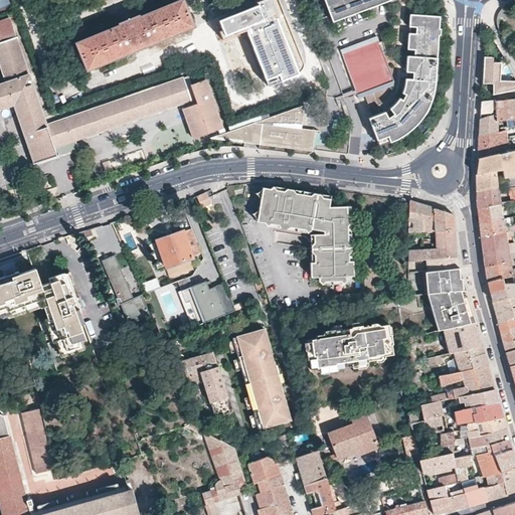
[(0,0),(0,8),(9,5),(7,0),(0,0)]
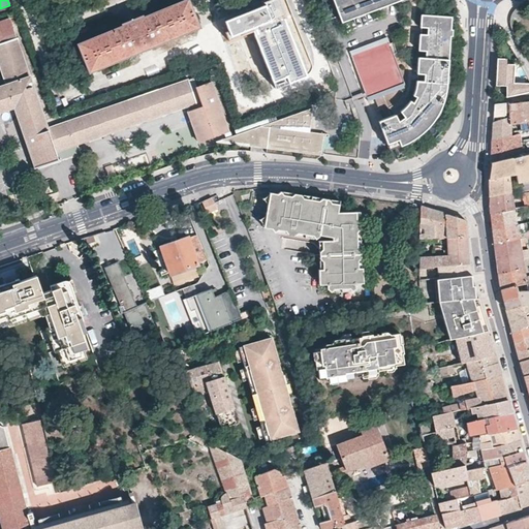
[(91,69),(201,25),(191,0),(183,0),(116,28),(81,42),(91,69)]
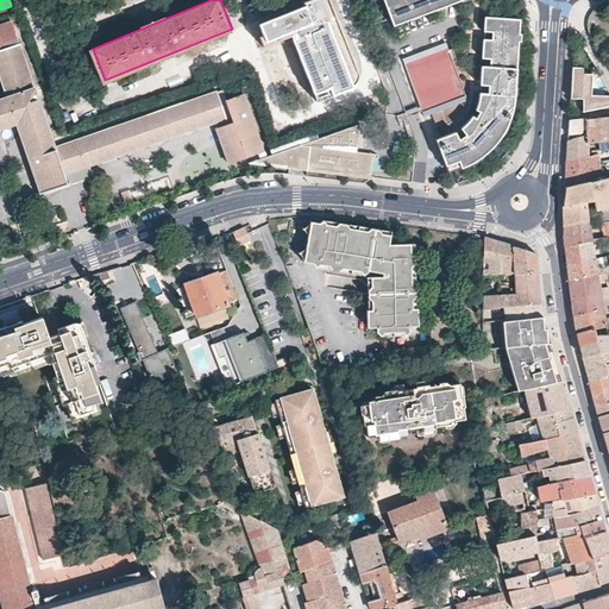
[(382,0),(390,22),(449,0),(382,0)]
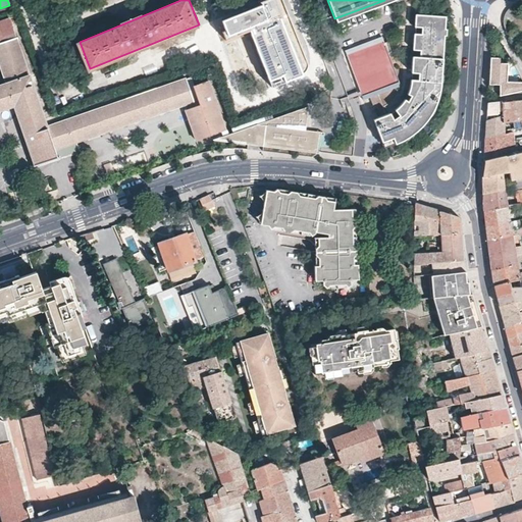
[(304,73),(275,1),(220,22),(227,41),(253,31),(273,85),(304,73)]
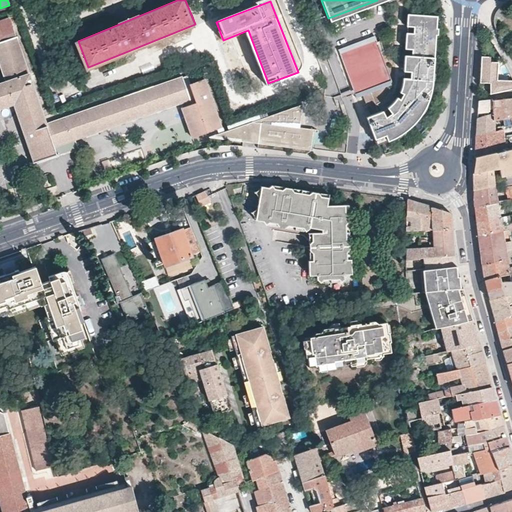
[(429,75),(430,59),(421,59),(421,52),(431,53),(432,37),(425,36),(425,30),(432,30),(433,18),(403,16),(402,29),(411,29),(411,35),(402,35),(401,51),(408,52),(408,58),(401,58),(400,74),(409,74),(408,81),(399,80),(398,86),(396,94),(399,96),(396,101),(393,99),(388,105),(383,110),(389,117),(383,121),(379,113),(365,118),(374,140),(382,137),(384,143),(393,139),(390,132),(397,128),(401,134),(411,125),(418,116),(410,111),(415,103),(423,107),(428,93),(429,82),(422,82),(423,75),(429,75)]
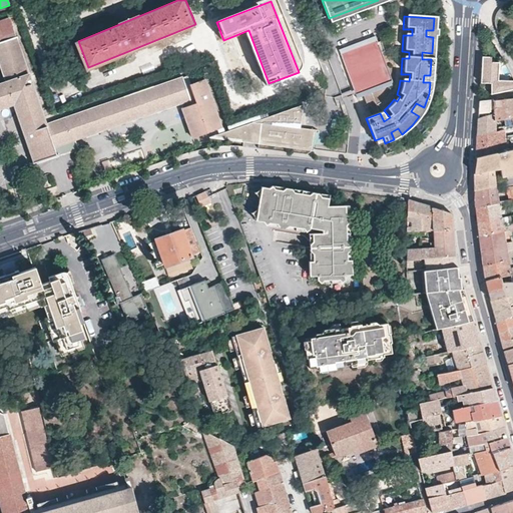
[(0,56),(8,81),(0,83),(0,108),(16,103),(36,161),(80,146),(77,137),(191,98),(183,76),(47,123),(17,36),(16,37),(10,20),(0,23),(0,56)]
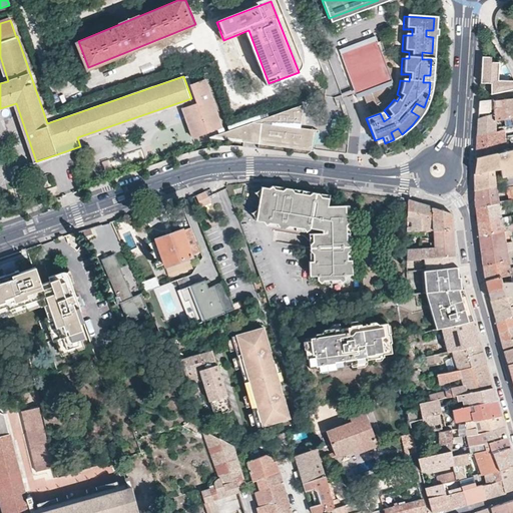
[(393,84),(376,36),(338,50),(356,98),(393,84)]
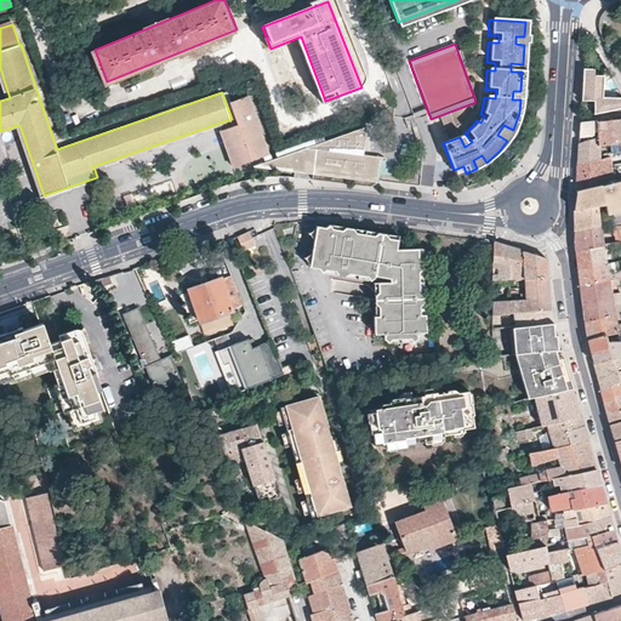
[(603,75),(582,73),(581,92),(581,100),(591,100),(593,113),(608,112),(620,107),(620,95),(602,98),(603,75)]
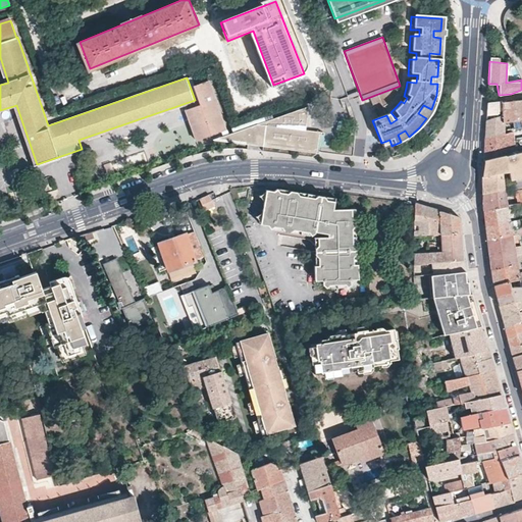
[(227,129),(210,80),(194,86),(201,105),(186,109),(197,141),(222,132),(227,129)]
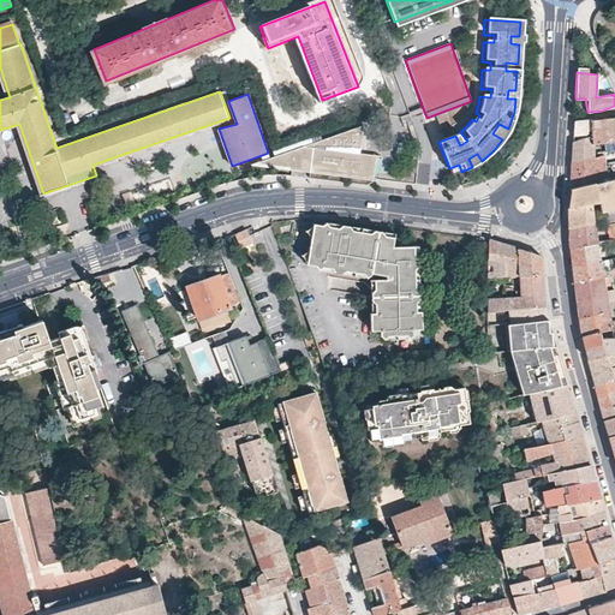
[(605,142),(605,150),(614,149),(614,117),(604,119),(609,142),(605,142)]
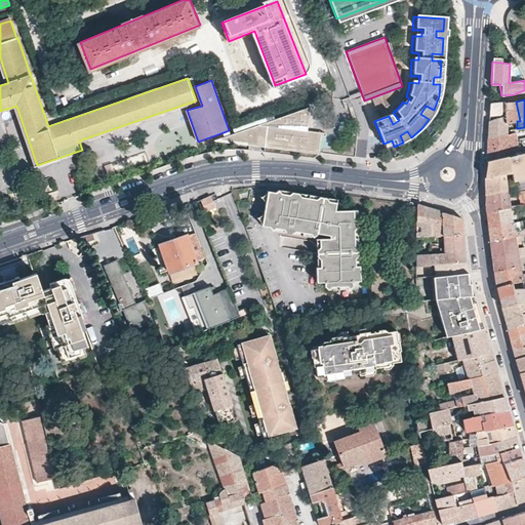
[(507,122),(517,121),(520,121),(516,102),(490,104),(489,111),(489,121),(507,119),(507,122)]
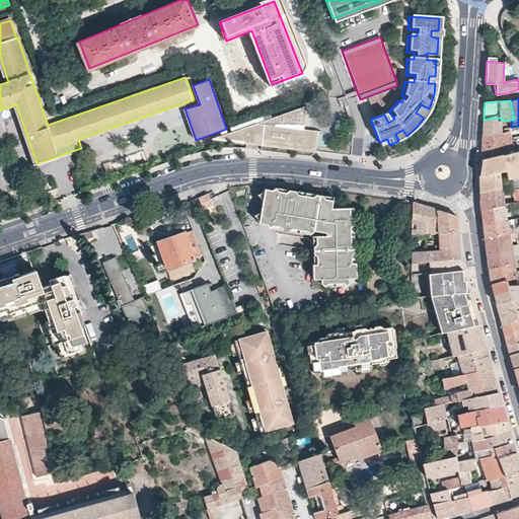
[(424,118),(429,108),(421,104),(416,113),(424,118)]
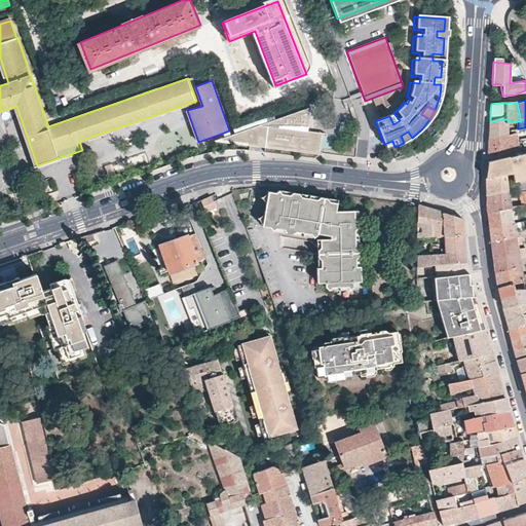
[(268,122),(261,124),(242,130),(248,145),(321,154),(321,150),(323,133),(309,130),(312,107),(268,122)]
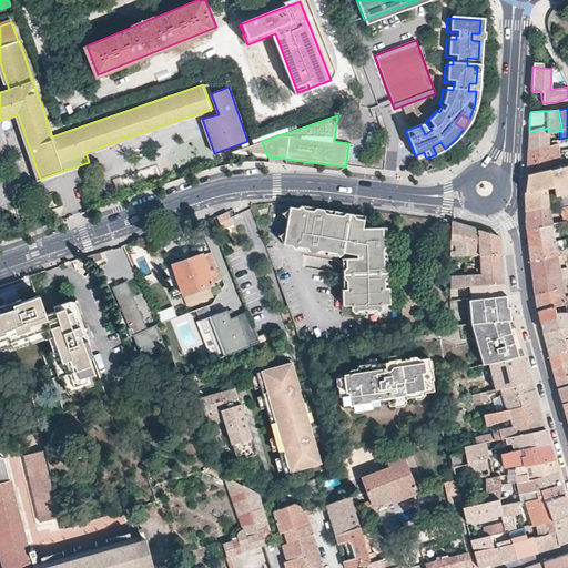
[(432,130),(425,122),(421,125),(425,134),(432,130)]
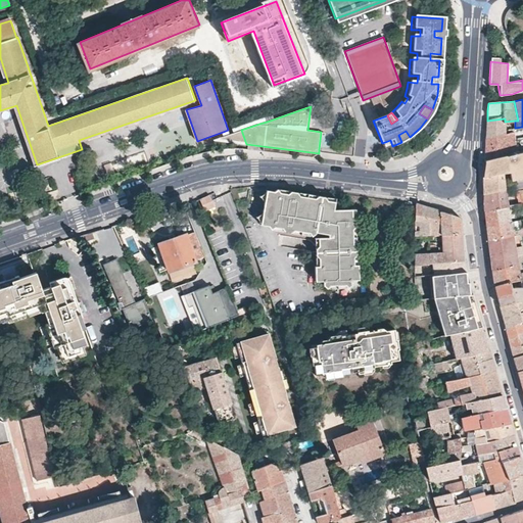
[(266,116),(239,126),(241,130),(259,124),(267,122),(266,116)]
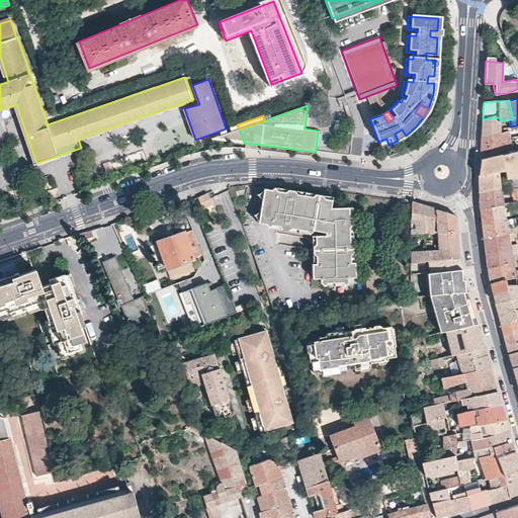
[(482,124),(482,136),(500,132),(500,128),(500,120),(500,117),(483,119),(482,124)]
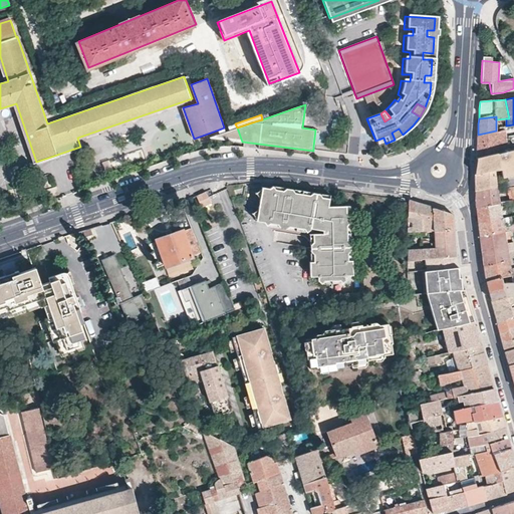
[(220,134),(211,138),(242,142),(237,127),(230,131),(226,132),(220,134)]
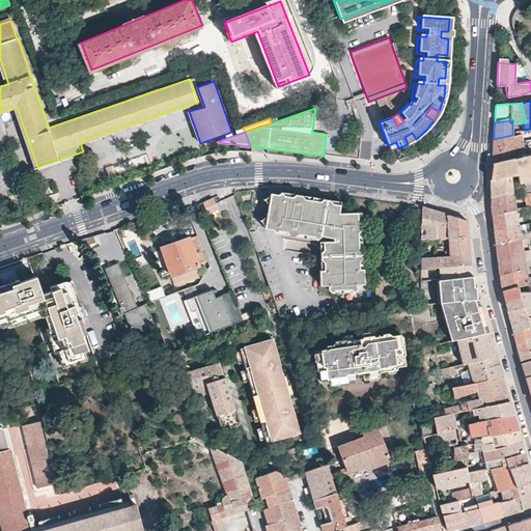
[(416,139),(412,133),(404,137),(408,144),(416,139)]
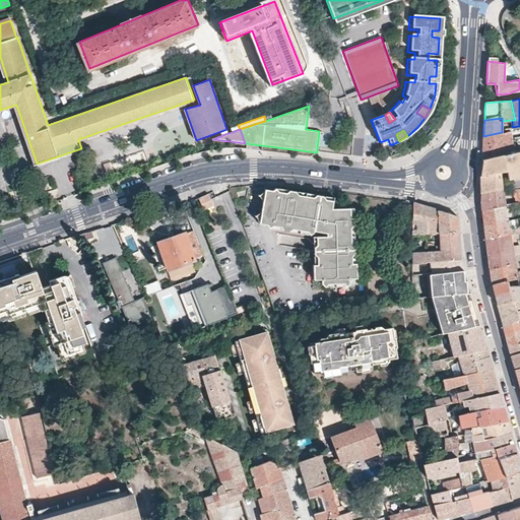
[(482,141),(482,147),(511,140),(510,130),(502,132),(483,136),(482,141)]
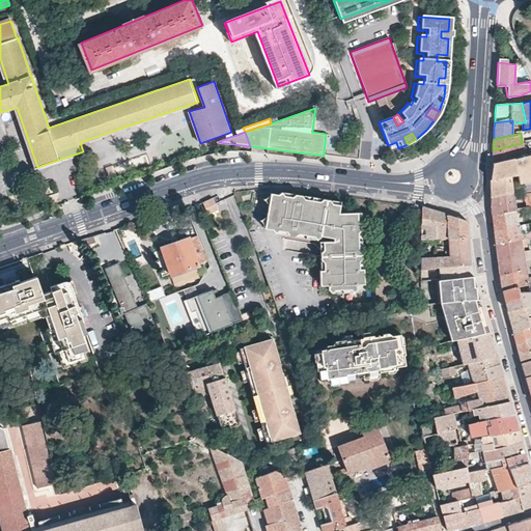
[(398,148),(396,142),(388,145),(390,151),(398,148)]
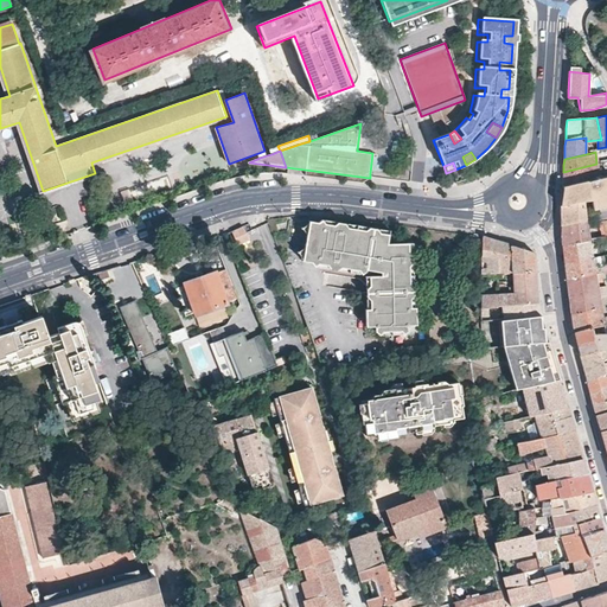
[(563,179),(562,185),(599,177),(596,164),(563,172),(563,179)]
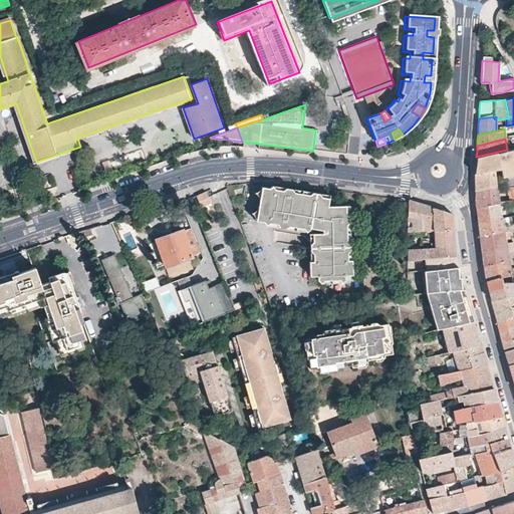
[(475,173),(492,172),(499,170),(503,177),(513,174),(513,148),(507,150),(476,157),(475,166),(475,173)]
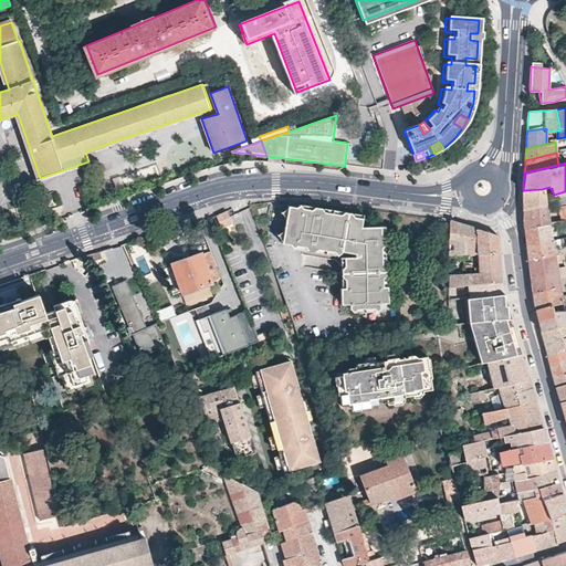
[(547,208),(542,189),(523,190),(523,211),(547,208)]
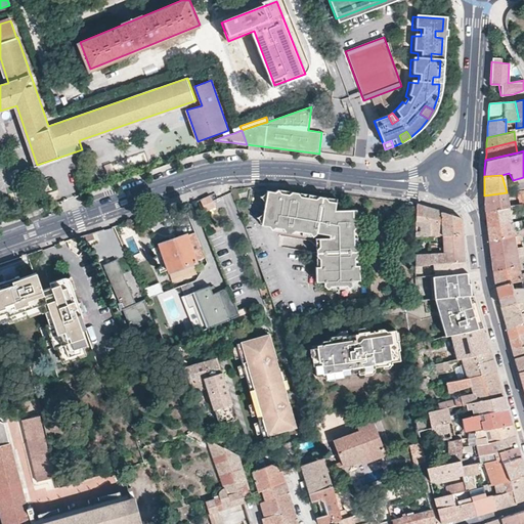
[(260,224),(278,227),(285,193),(265,189),(265,191),(260,194),(263,201),(262,211),(255,215),(260,221),(260,224)]
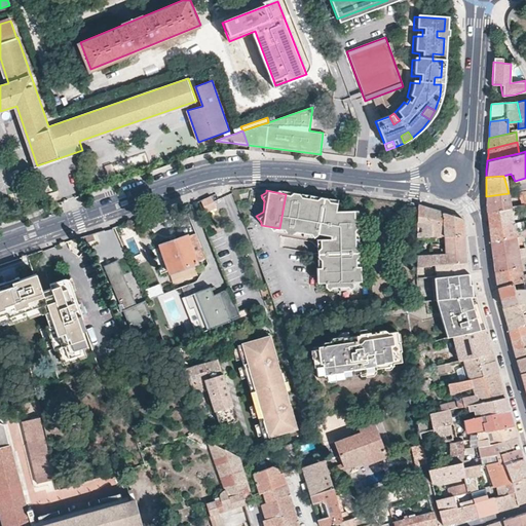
[(355,228),(358,225),(355,222),(354,212),(335,214),(337,202),(328,201),(327,198),(323,200),(320,197),(317,199),(301,196),(298,193),(295,196),(292,192),(290,195),(286,194),(279,228),(284,228),(285,230),(287,228),(288,230),(292,233),(294,231),(311,234),(312,237),(315,234),(328,236),(328,240),(320,241),(320,250),(316,252),(320,255),(316,259),(320,261),(320,270),(316,269),(316,286),(324,286),(324,289),(328,293),(330,289),(338,289),(345,288),(348,292),(353,288),(352,284),(361,284),(360,268),(357,268),(357,256),(359,251),(355,249),(355,241),(355,228)]
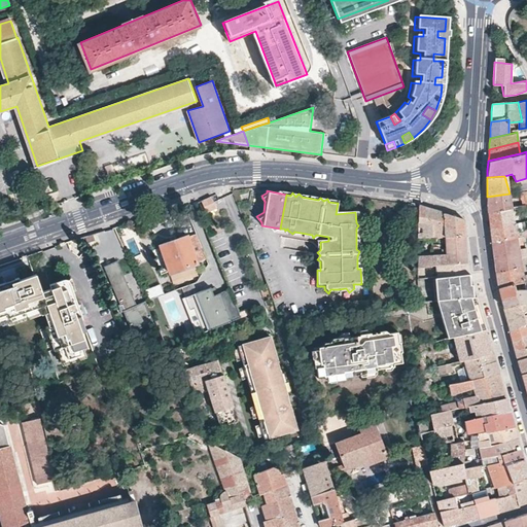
[(511,202),(510,194),(487,197),(487,198),(487,213),(513,208),(519,207),(518,201),(511,202)]
